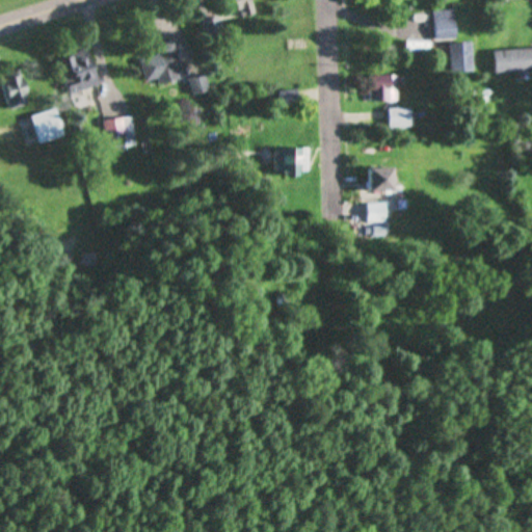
[(241,11),(243,19),(257,16),(253,0),(224,0),(228,15),(241,11)]
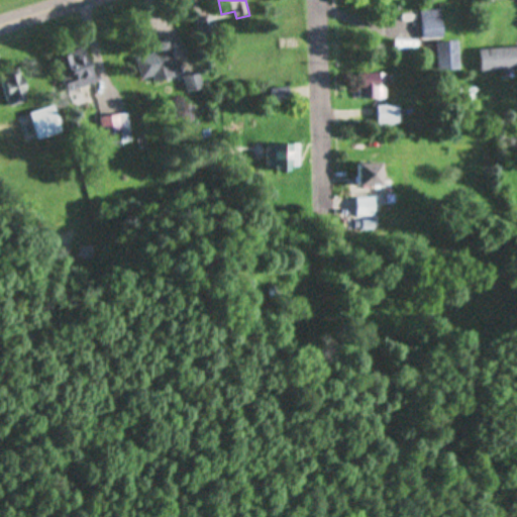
[(425,40),(445,38),(442,10),(422,12),(425,40)]
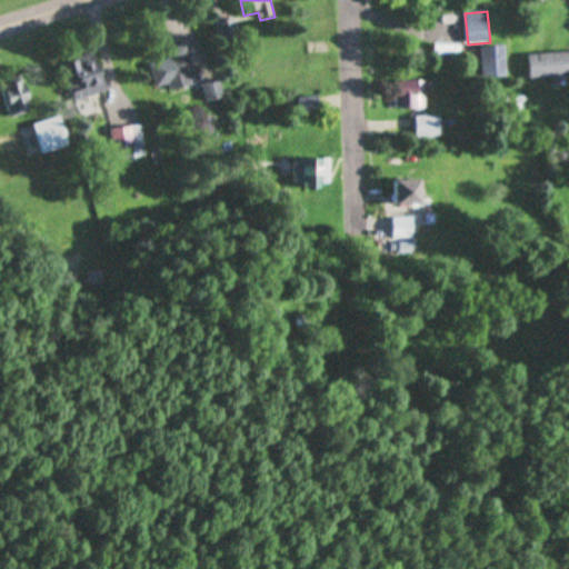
[(188,47),(167,51),(168,60),(151,63),(157,93),(196,86),(188,47)]
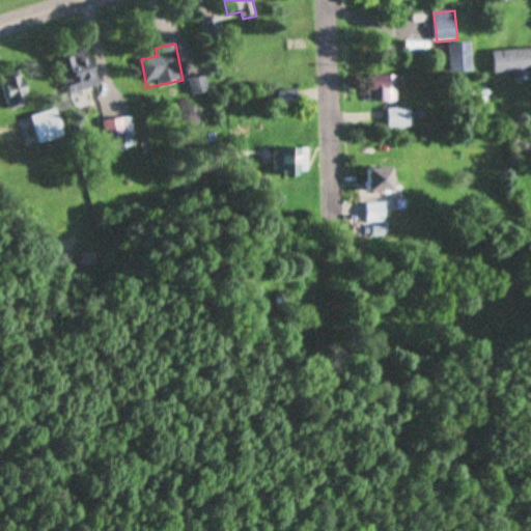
[(472,45),(450,45),(450,74),(472,74),(472,45)]
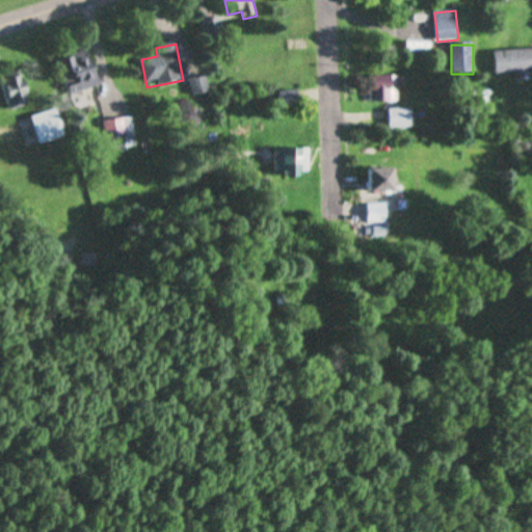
[(531,72),(531,49),(495,51),(496,74),(531,72)]
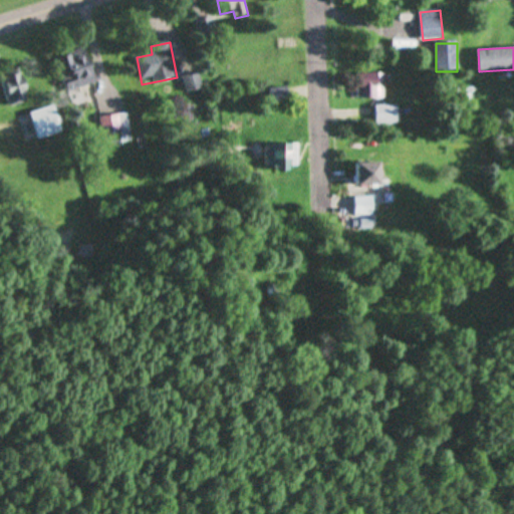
[(55,58),(68,92),(95,82),(82,48),(55,58)]
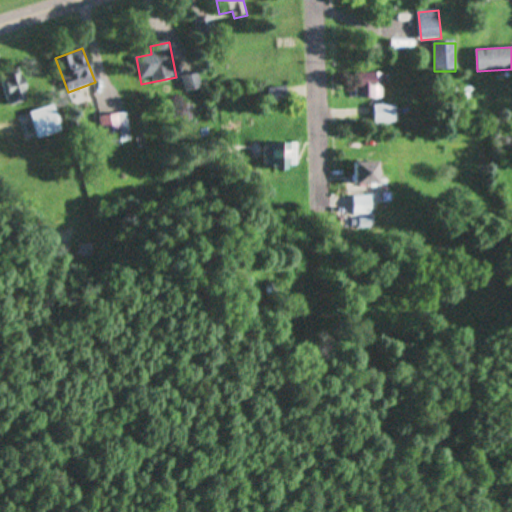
[(2,77),(8,106),(27,102),(21,73),(2,77)]
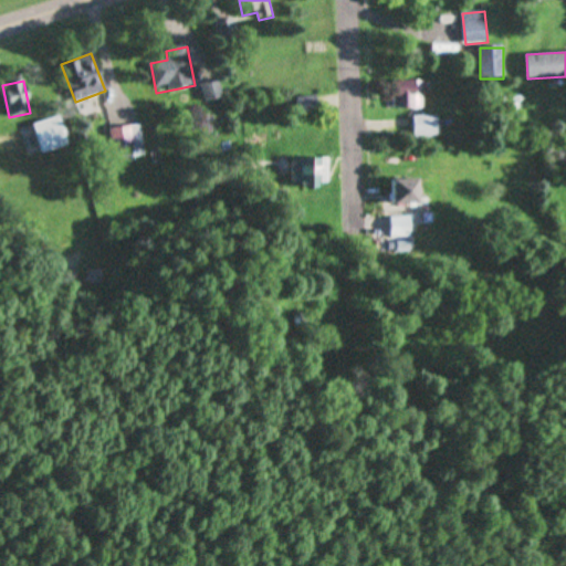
[(207,102),(222,98),(218,82),(202,85),(207,102)]
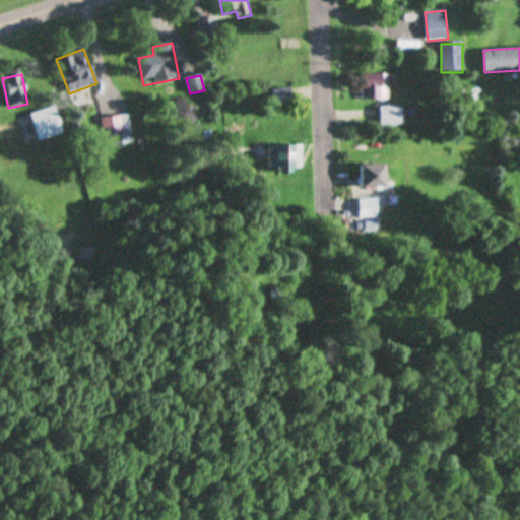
[(388,75),(362,75),(362,100),(388,100),(388,75)]
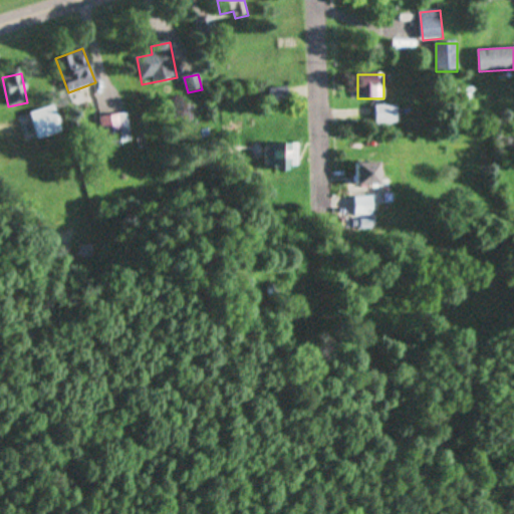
[(29,113),(37,141),(61,133),(53,105),(29,113)]
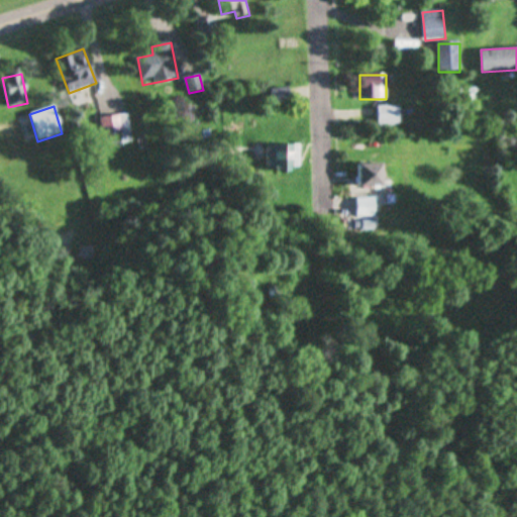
[(401,124),(401,107),(379,107),(379,124),(401,124)]
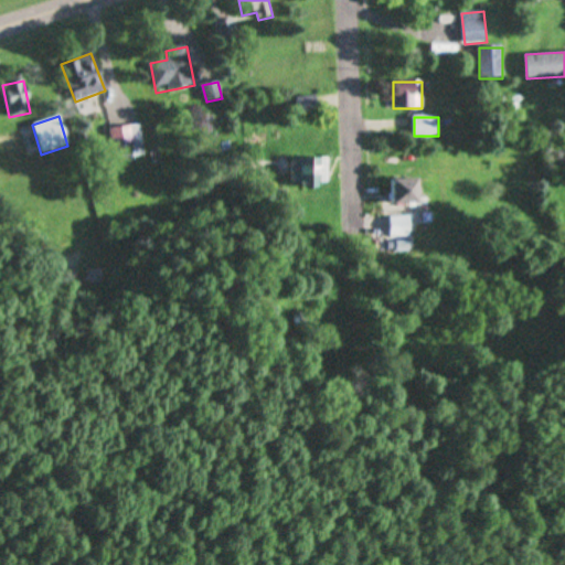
[(146,156),(141,125),(108,129),(114,160),(146,156)]
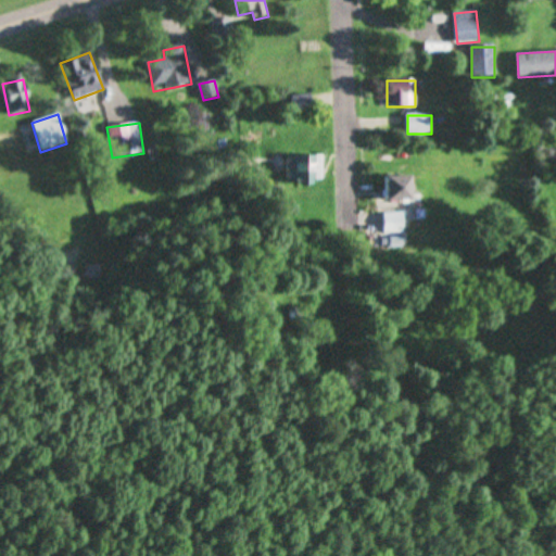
[(287,185),(324,185),(324,156),(287,156),(287,185)]
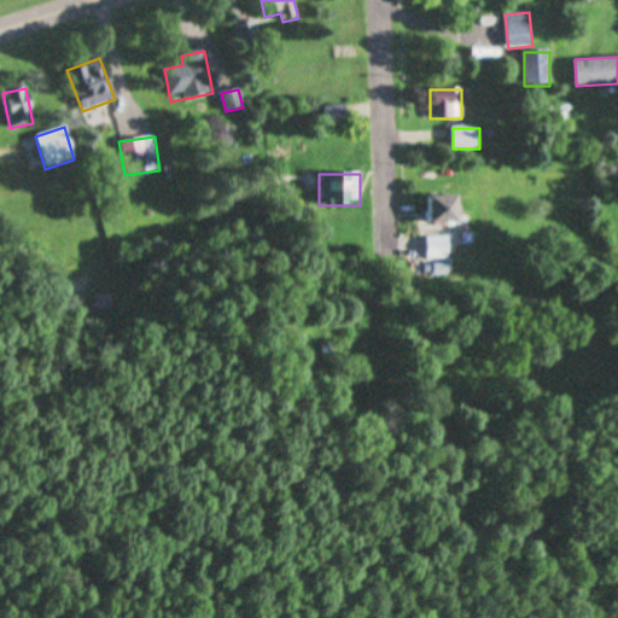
[(427,197),(427,225),(458,223),(456,197),(427,197)]
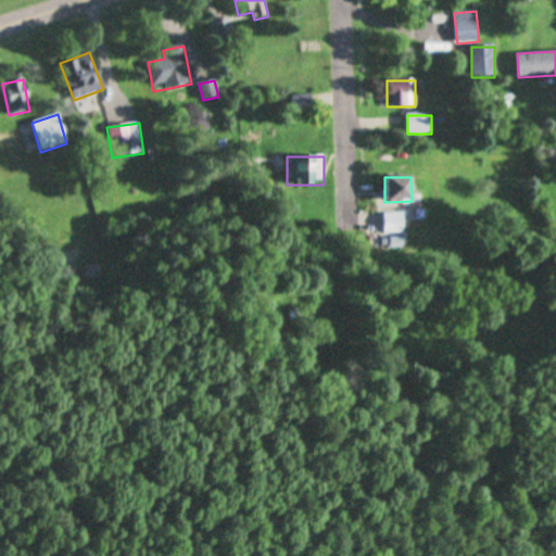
[(403,214),(384,214),(384,232),(403,232),(403,214)]
